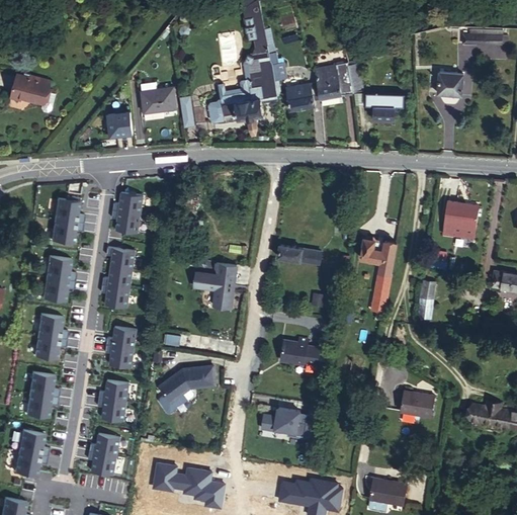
[(244,80),(240,80),(238,82),(239,89),(224,91),(223,85),(220,83),(214,84),(217,99),(214,101),(207,103),(207,106),(258,99),(256,86),(262,85),(260,67),(270,65),(269,61),(268,55),(266,44),(258,0),(248,0),(237,8),(238,12),(241,11),(243,20),(242,20),(245,41),(251,40),(253,50),(250,54),(245,55),(242,64),(244,80)]
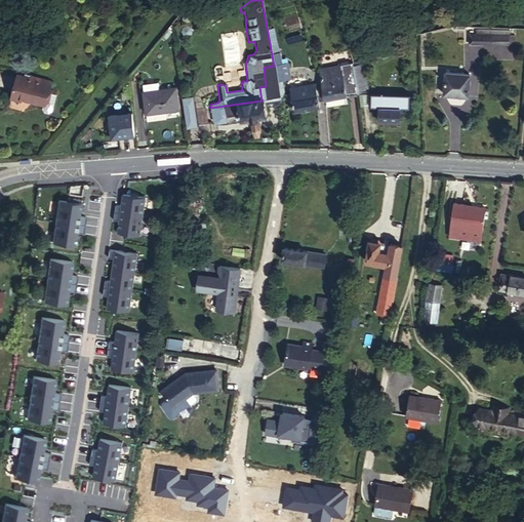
[(190,28),(187,27),(182,28),(180,32),(182,36),(186,37),(190,36),(192,33),(190,28)]
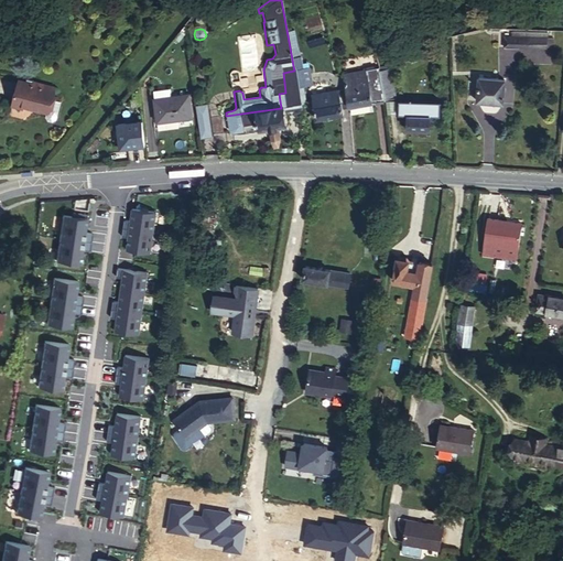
[(505,50),(538,50),(539,39),(512,38),(505,38),(505,50)]
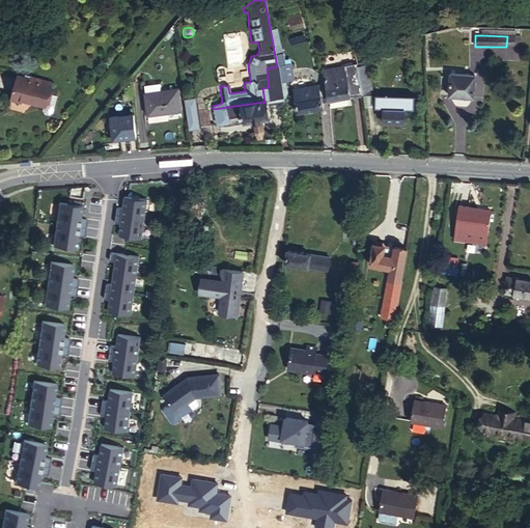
[(507,36),(506,47),(514,48),(514,46),(515,36),(507,36)]
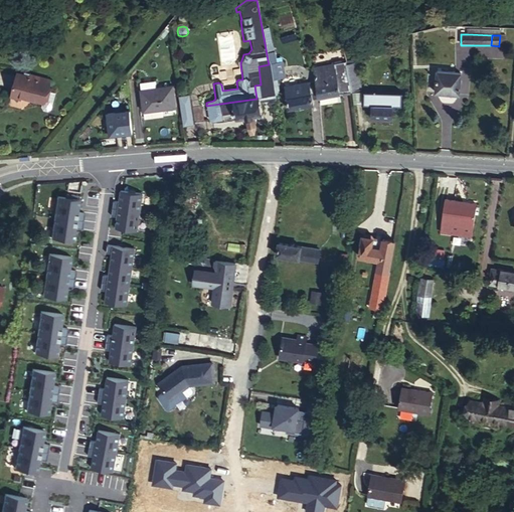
[(274,53),(267,54),(268,60),(269,64),(275,63),(274,53)]
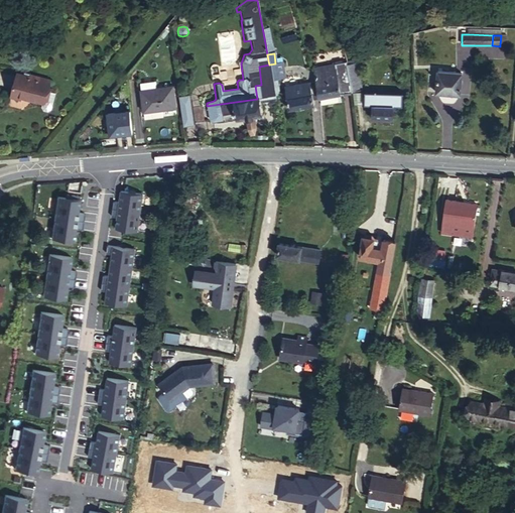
[(335,67),(347,62),(346,61),(313,68),(315,81),(323,80),(322,74),(333,68),(335,67)]
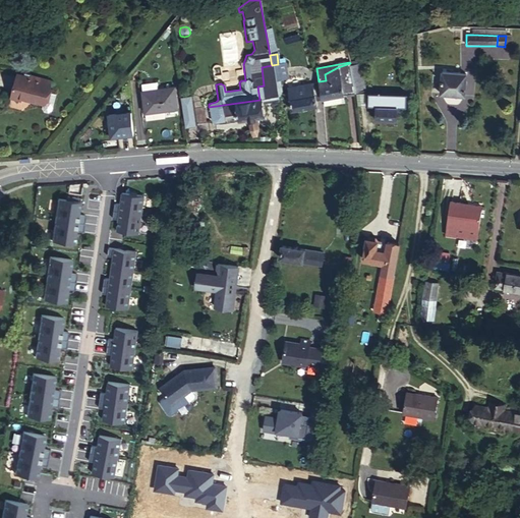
[(352,69),(352,62),(350,63),(338,67),(336,68),(325,74),(326,80),(319,81),(322,98),(322,101),(323,101),(344,98),(343,95),(355,93),(352,69)]
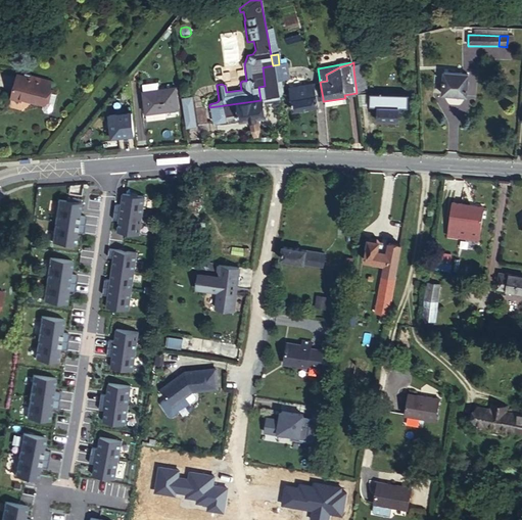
[(285,63),(279,64),(273,65),(276,82),(280,82),(288,81),(285,63)]
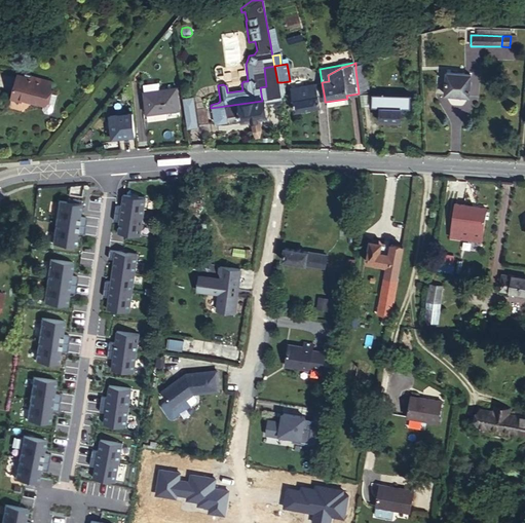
[(264,101),(279,99),(279,98),(277,82),(274,66),(264,68),(266,86),(260,87),(262,101),(264,101)]
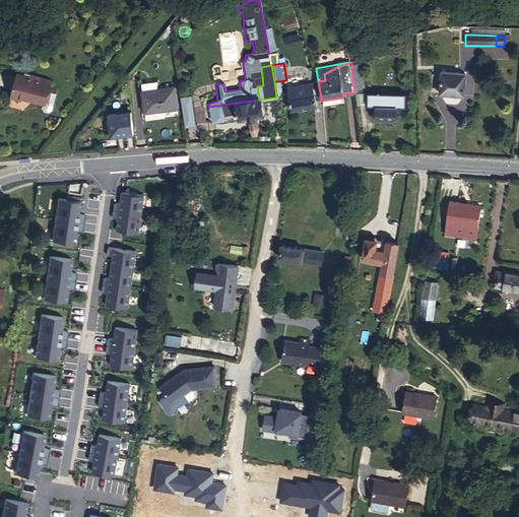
[(360,68),(351,69),(354,92),(354,93),(363,92),(360,68)]
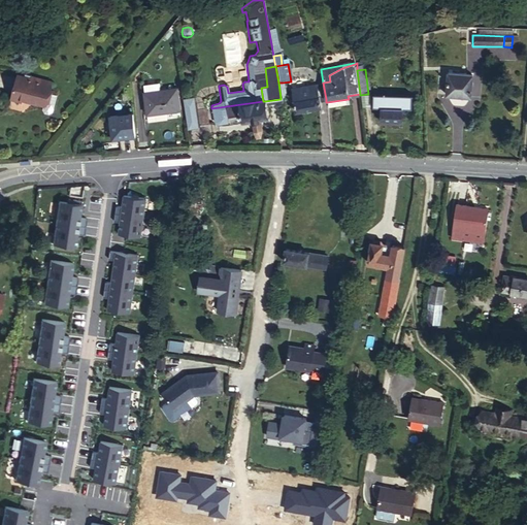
[(39,106),(46,84),(14,74),(6,99),(18,102),(19,99),(39,106)]
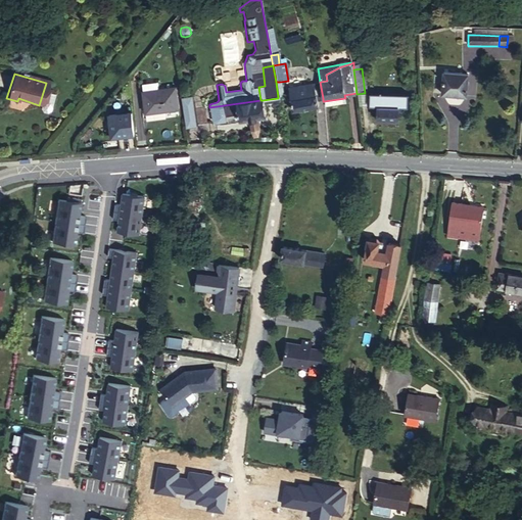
[(442,83),(466,86),(467,76),(442,74),(442,83)]
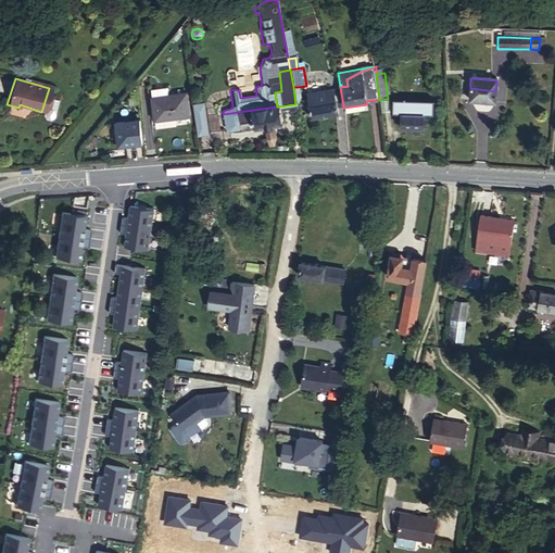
[(340,87),(336,88),(331,89),(331,92),(336,91),(338,108),(343,108),(343,104),(340,87)]
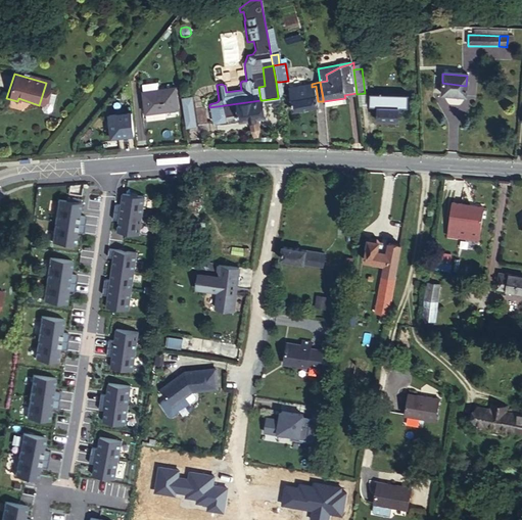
[(467,86),(466,86),(442,83),(440,95),(466,97),(467,86)]
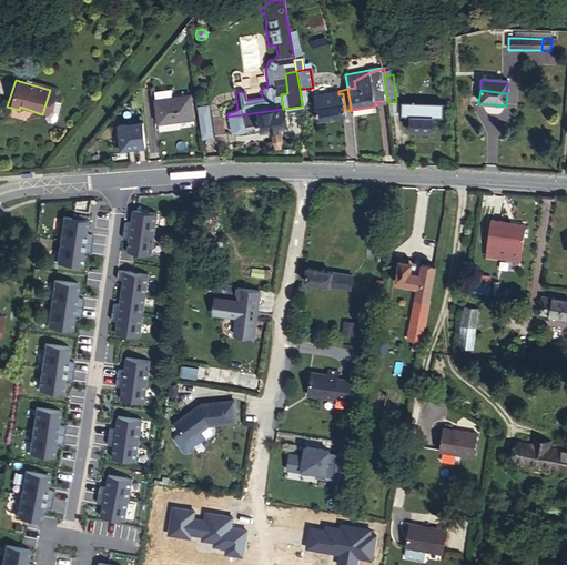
[(152,93),(153,101),(157,125),(191,120),(188,97),(170,99),(169,91),(152,93)]
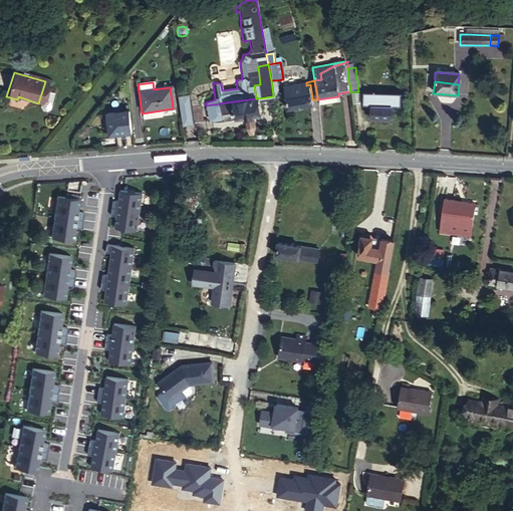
[(306,85),(306,82),(283,85),(284,92),(304,89),(304,85),(306,85)]
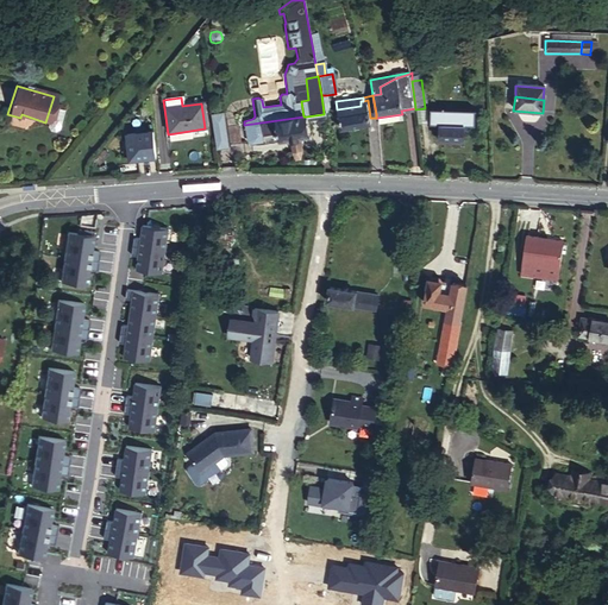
[(370,125),(370,118),(368,100),(363,101),(361,101),(361,106),(337,109),(339,128),(370,125)]
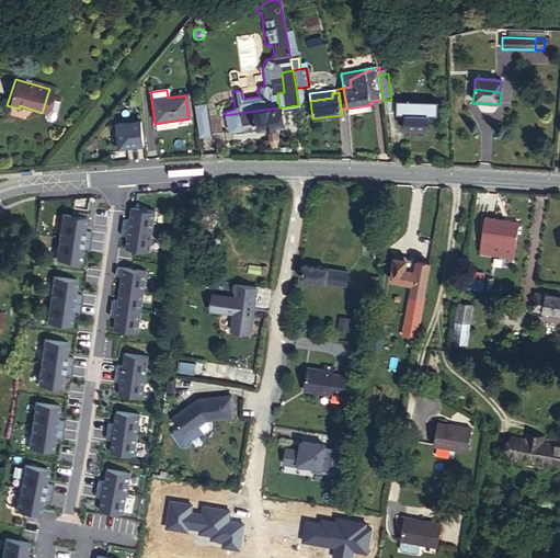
[(397,113),(406,113),(406,106),(429,109),(427,115),(437,115),(437,101),(398,100),(397,113)]
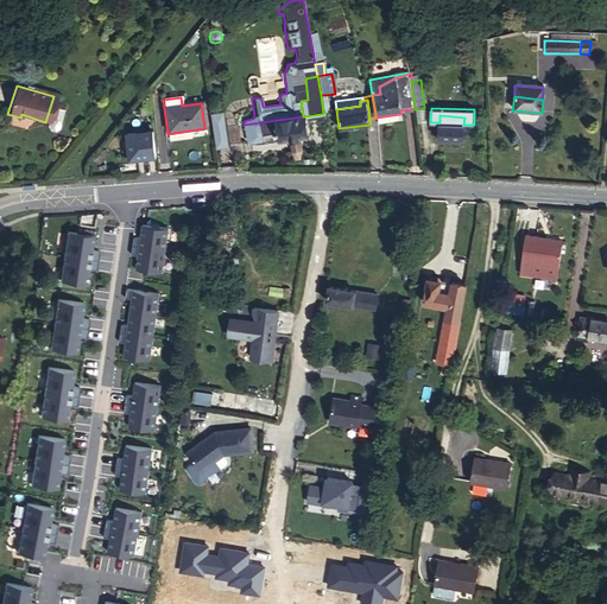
[(226,114),(213,115),(215,151),(228,150),(226,114)]
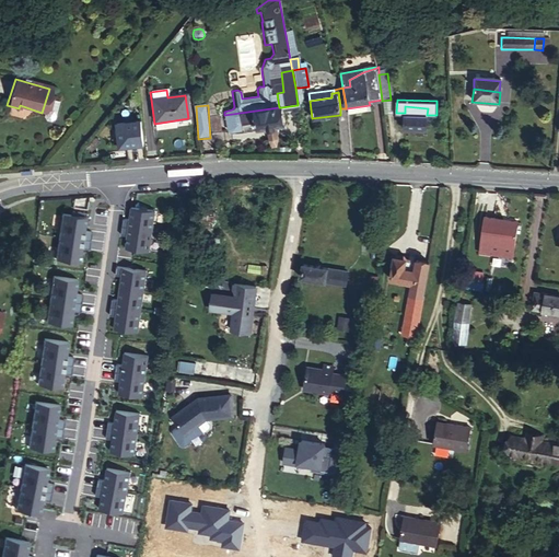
[(405,106),(405,113),(404,129),(427,130),(427,115),(428,108),(405,106)]
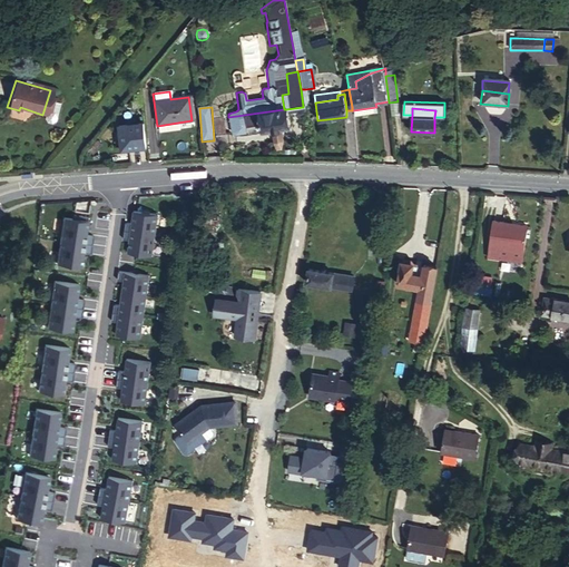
[(288,128),(286,109),(284,109),(228,117),(231,135),(235,134),(236,136),(249,135),(248,127),(261,126),(262,132),(288,128)]
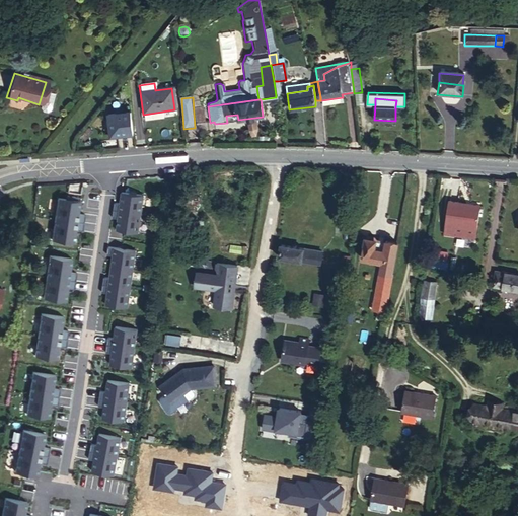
[(106,116),(109,138),(132,136),(129,113),(106,116)]
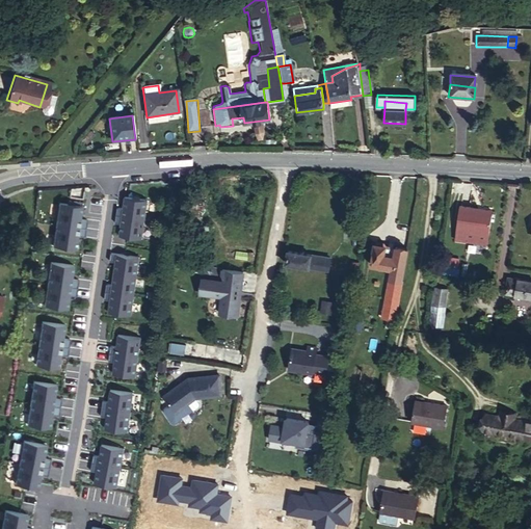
[(88,134),(86,135),(81,142),(85,144),(93,135),(89,133),(88,134)]
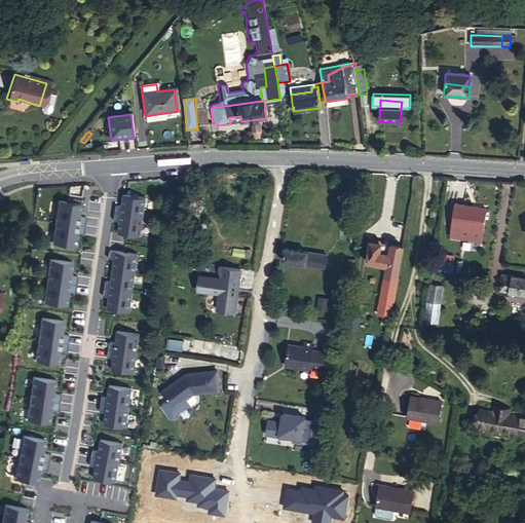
[(115,207),(114,214),(141,218),(144,198),(122,195),(120,208),(115,207)]
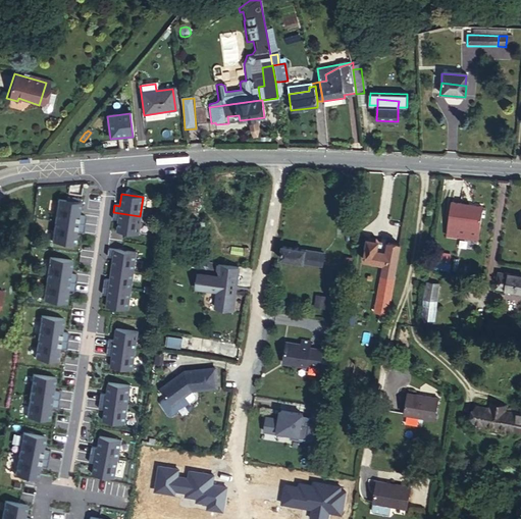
[(79,204),(55,201),(52,221),(83,225),(84,218),(76,217),(79,204)]
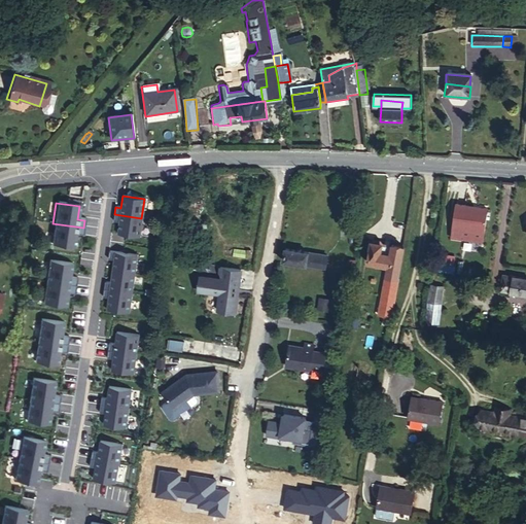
[(487,209),(455,203),(452,224),(450,236),(482,241),(484,230),(487,209)]
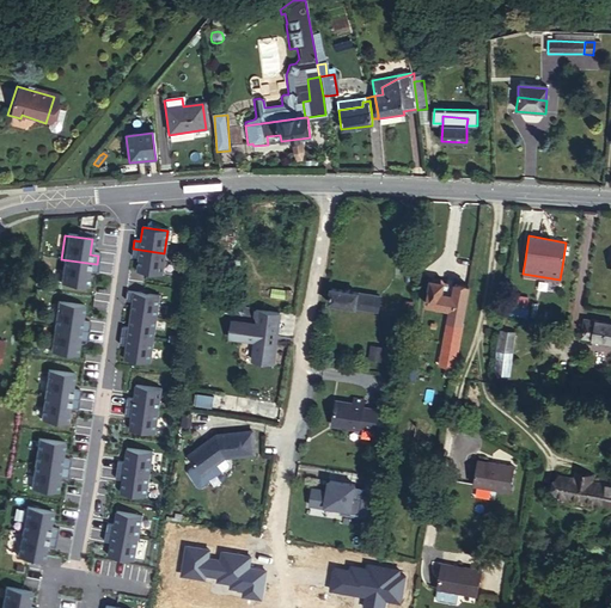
[(164,253),(133,249),(132,258),(138,259),(136,272),(162,276),(164,253)]
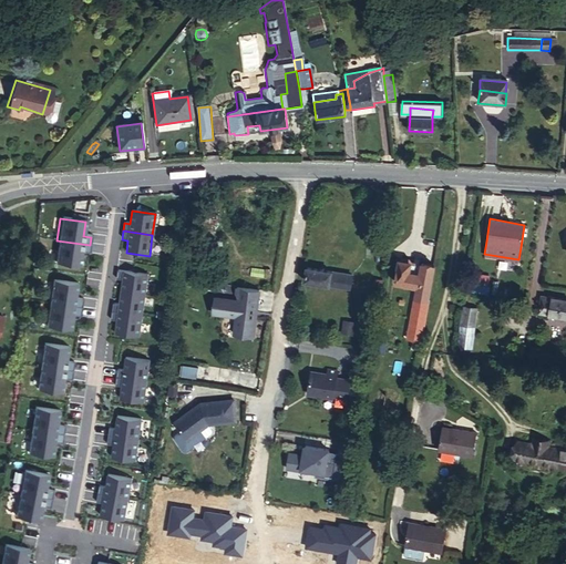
[(89,254),(90,245),(57,241),(54,264),(79,267),(81,253),(89,254)]
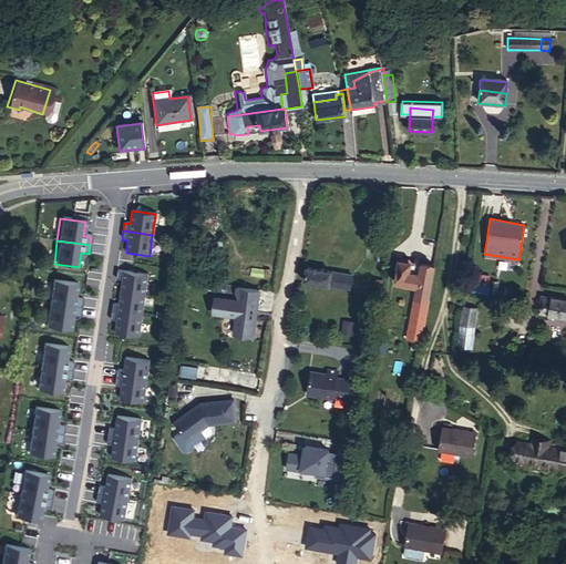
[(428,301),(433,267),(420,264),(419,266),(409,264),(410,263),(409,262),(403,260),(398,262),(393,283),(417,287),(414,298),(428,301)]
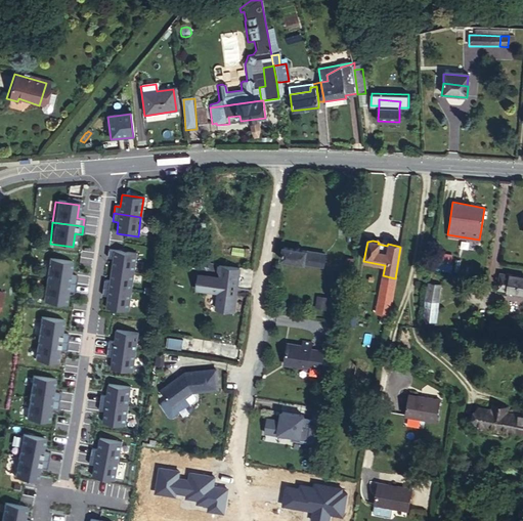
[(280,261),(322,268),(324,256),(282,249),(280,261)]
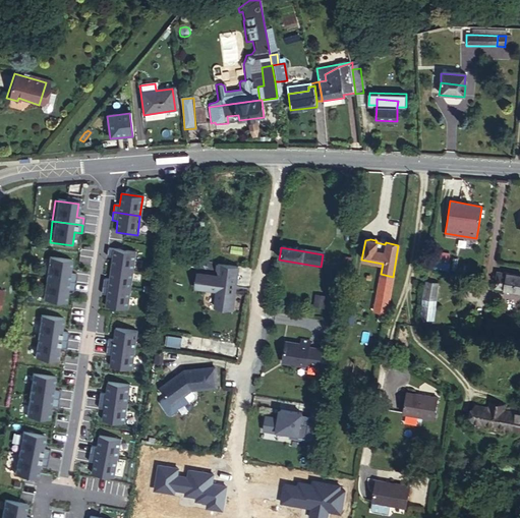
[(134,253),(107,249),(106,257),(112,259),(110,269),(132,272),(134,253)]
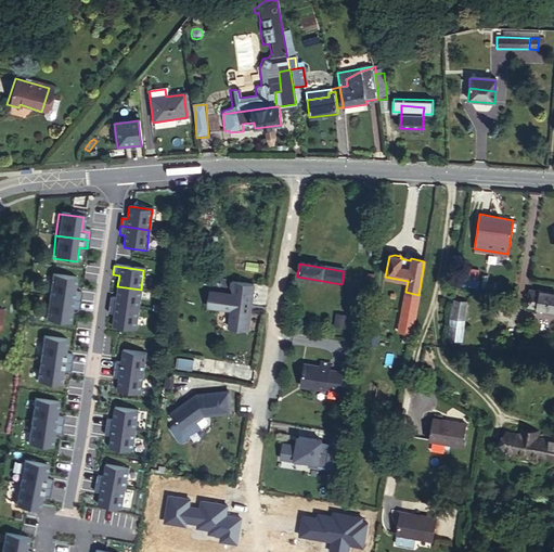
[(462,287),(477,291),(480,272),(465,270),(462,287)]
